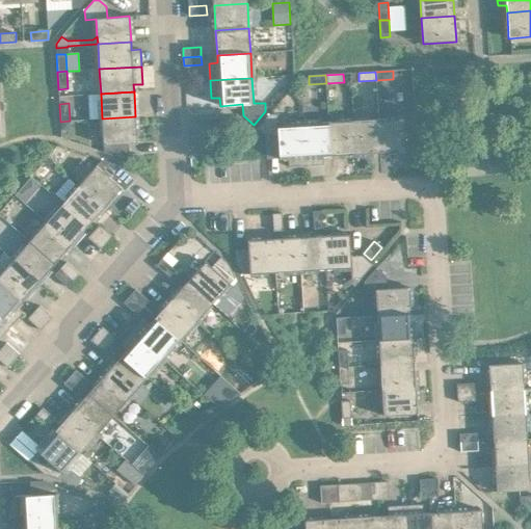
[(307,166),(303,124),(279,125),(277,114),(269,114),(257,128),(267,137),(279,136),(280,159),(288,158),(289,167),(307,166)]
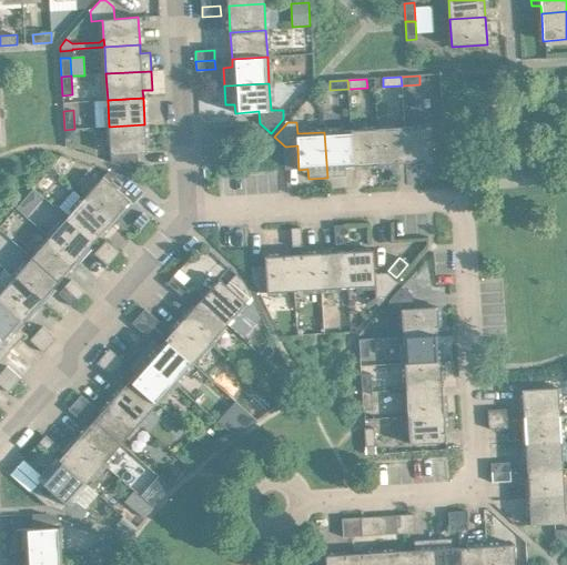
[(144,124),(109,127),(111,163),(127,169),(138,168),(138,153),(147,152),(144,124)]
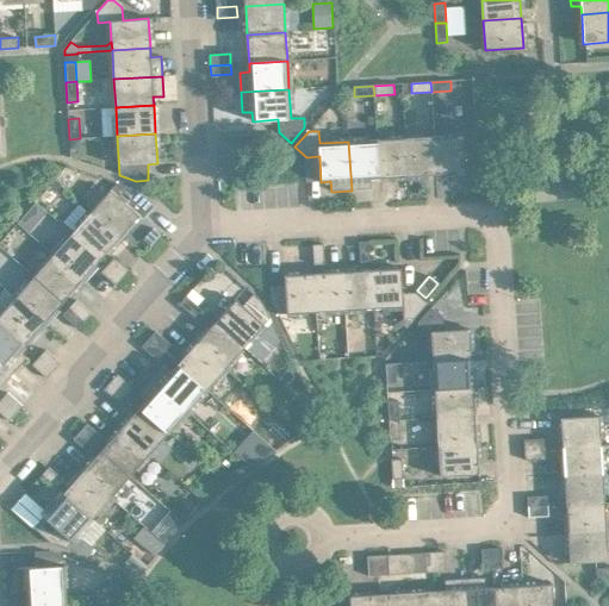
[(464,135),(434,137),(436,175),(466,173),(464,135)]
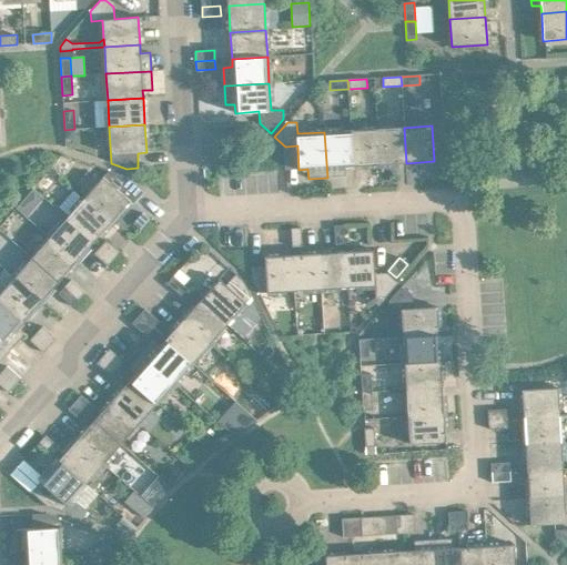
[(404,128),(377,129),(380,164),(406,163),(404,128)]
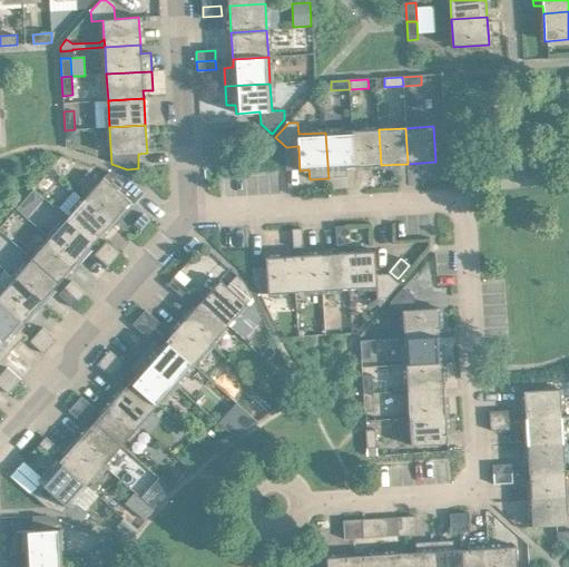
[(379,129),(352,132),(354,167),(381,165),(379,129)]
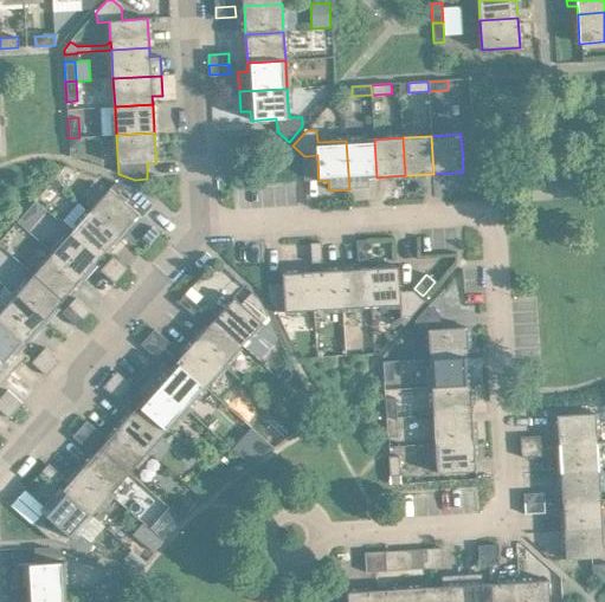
[(374,140),(346,141),(349,189),(368,188),(368,177),(377,177),(374,140)]
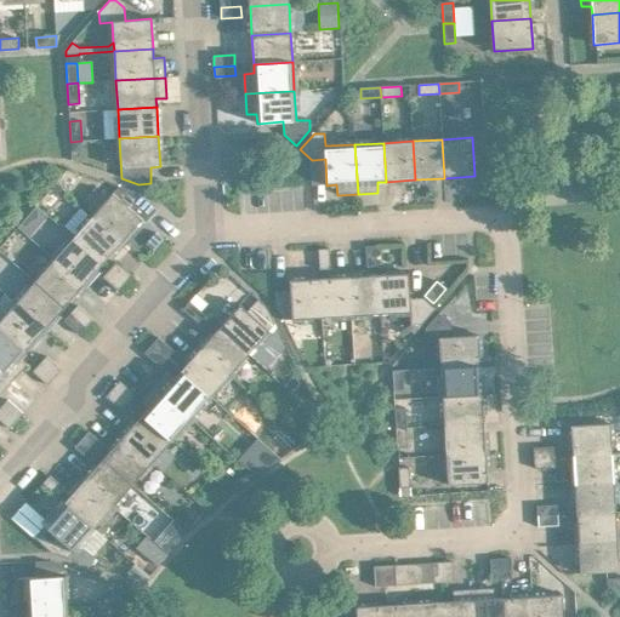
[(119,187),(92,216),(121,243),(142,220),(135,212),(146,200),(136,192),(119,187)]
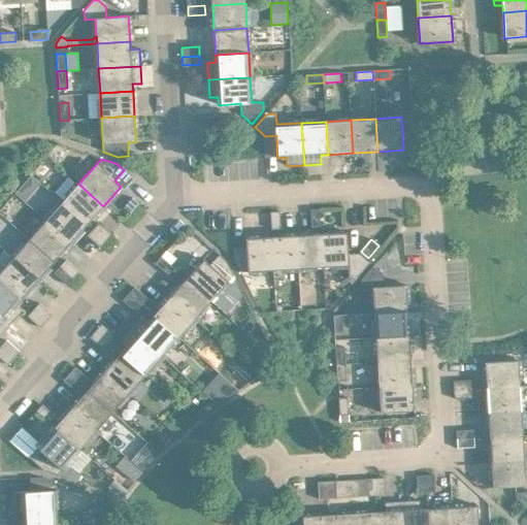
[(31,175),(15,194),(25,202),(40,185),(31,175)]
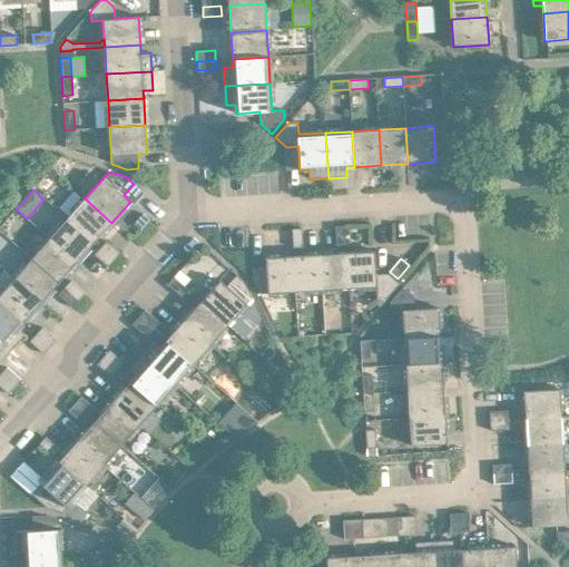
[(85,198),(67,218),(95,243),(111,223),(85,198)]
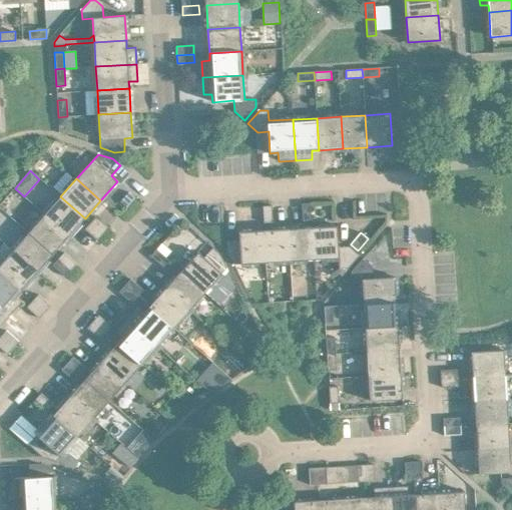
[(128,192),(120,202),(127,207),(135,198),(128,192)]
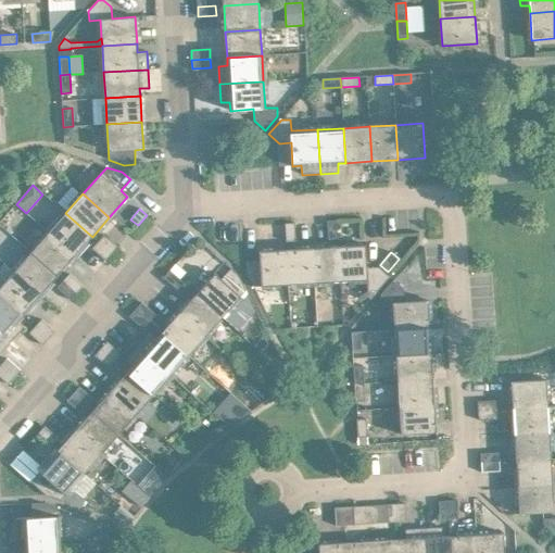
[(65,213),(48,233),(75,256),(92,237),(65,213)]
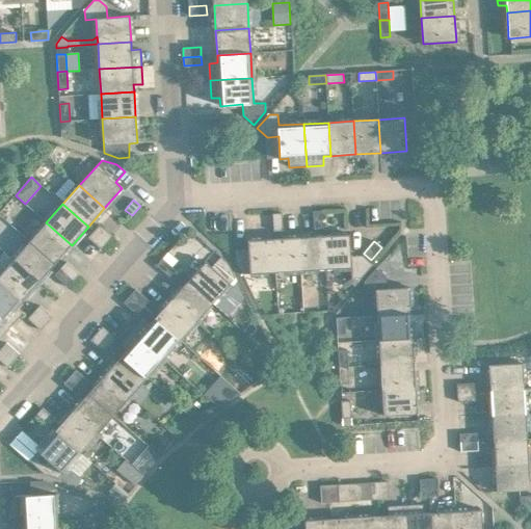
[(323,229),(322,211),(313,211),(314,229),(323,229)]
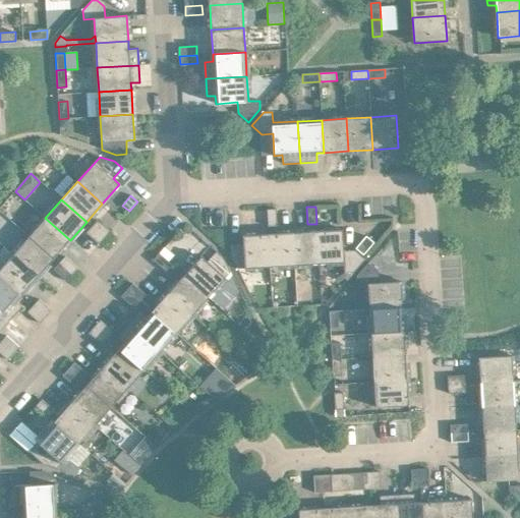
[(277,226),(276,209),(267,210),(268,226),(277,226)]
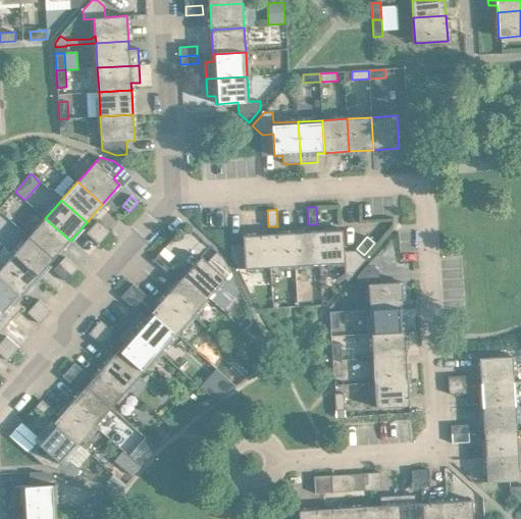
[(45,218),(30,237),(54,259),(70,241),(45,218)]
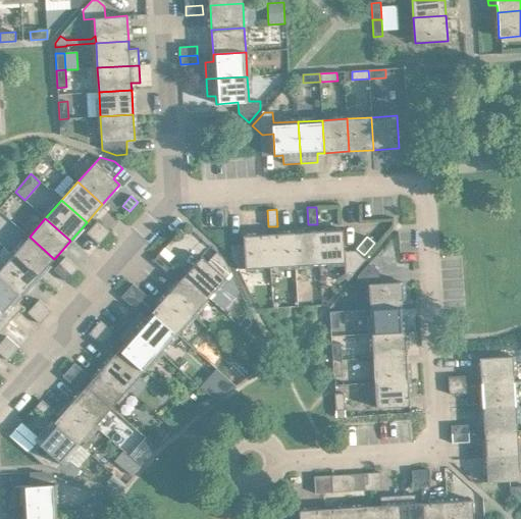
[(98,220),(92,226),(105,238),(110,231),(98,220)]
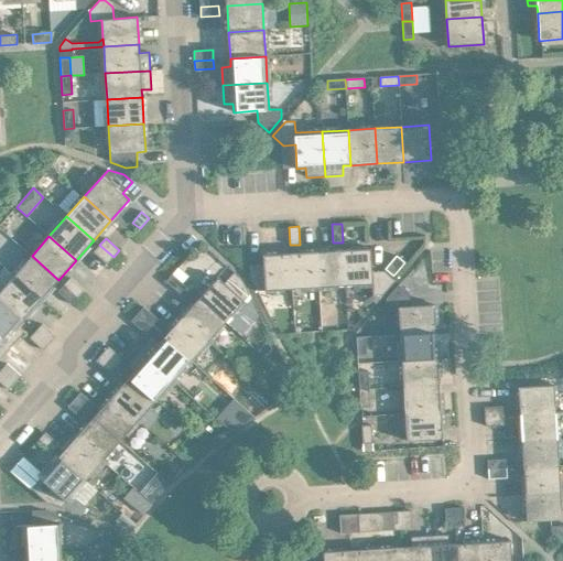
[(114,257),(99,245),(93,252),(107,265),(114,257)]
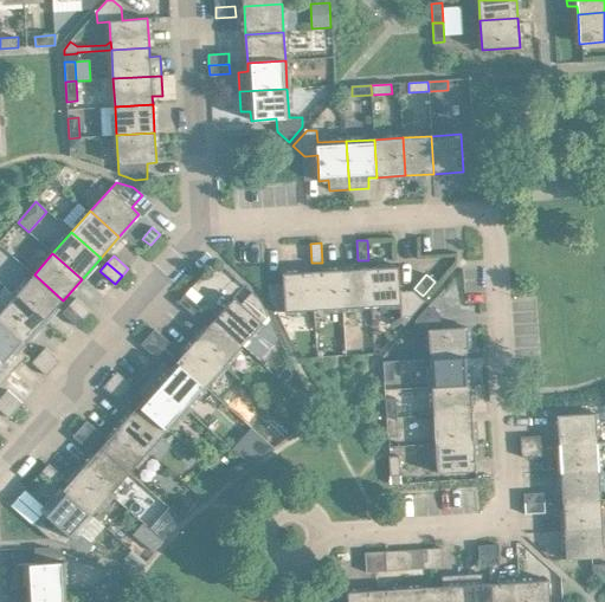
[(368,269),(371,306),(400,305),(401,318),(411,317),(424,302),(412,291),(400,292),(398,266),(368,269)]
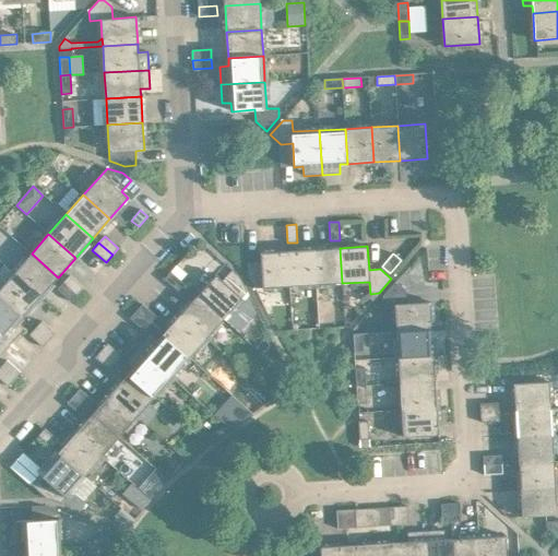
[(316,285),(342,283),(340,248),(313,249),(316,285)]
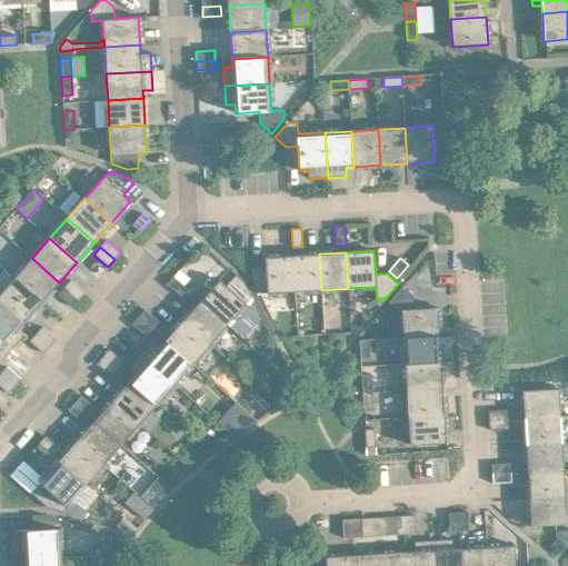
[(295,291),(321,290),(319,254),(292,256),(295,291)]
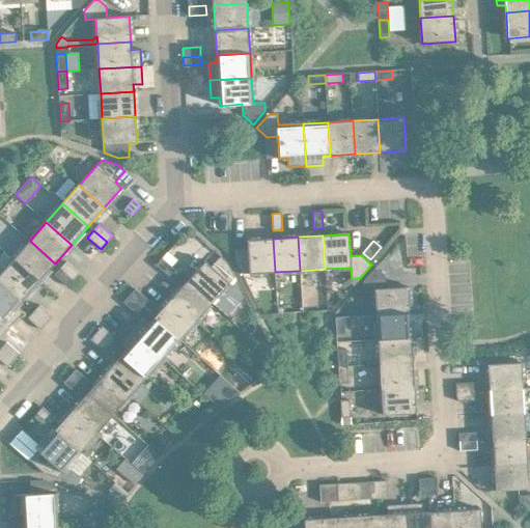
[(242,274),(275,272),(273,239),(248,240),(248,248),(234,249),(235,260),(242,274)]
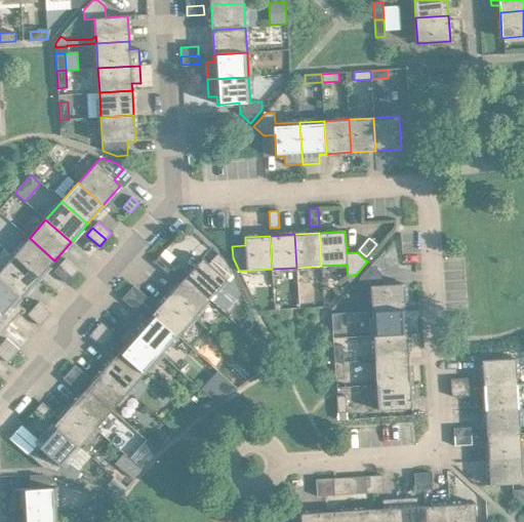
[(30,238),(13,256),(38,279),(54,261),(30,238)]
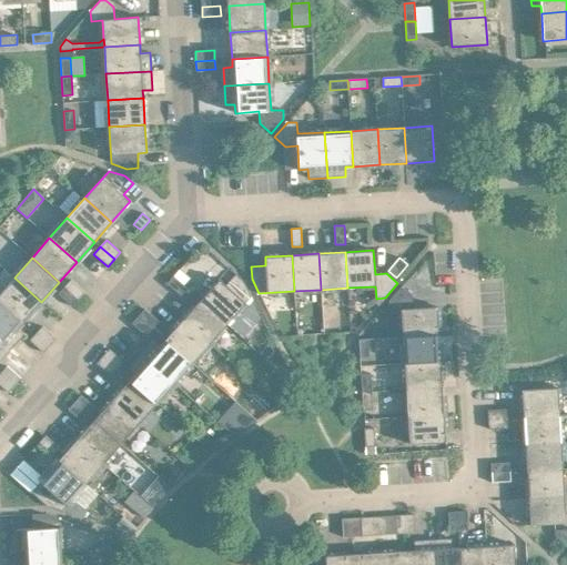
[(400,258),(387,271),(396,279),(407,265),(400,258)]
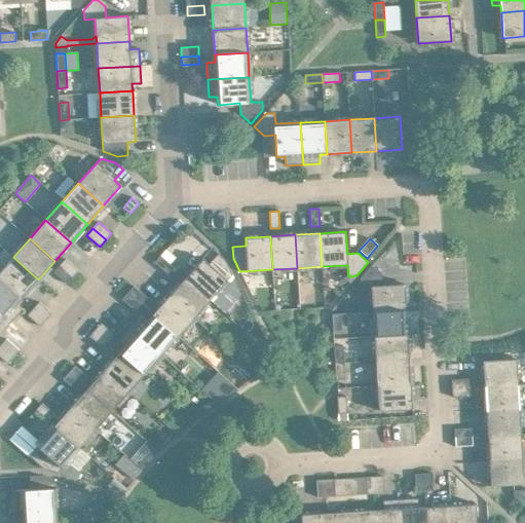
[(166,250),(161,256),(171,264),(176,258),(166,250)]
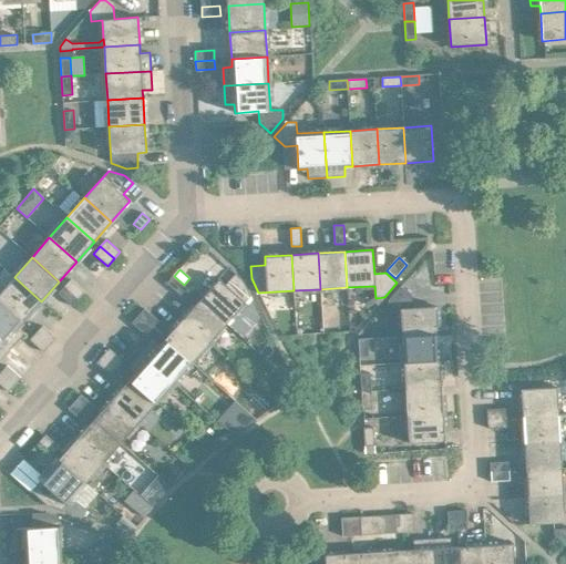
[(218,278),(199,299),(226,324),(250,296),(244,282),(235,274),(225,284),(218,278)]
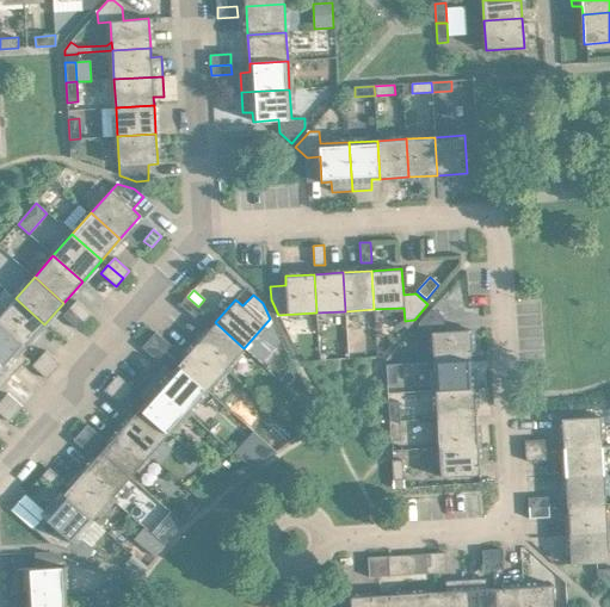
[(188,297),(186,297),(179,304),(195,317),(202,310),(198,307),(188,297)]
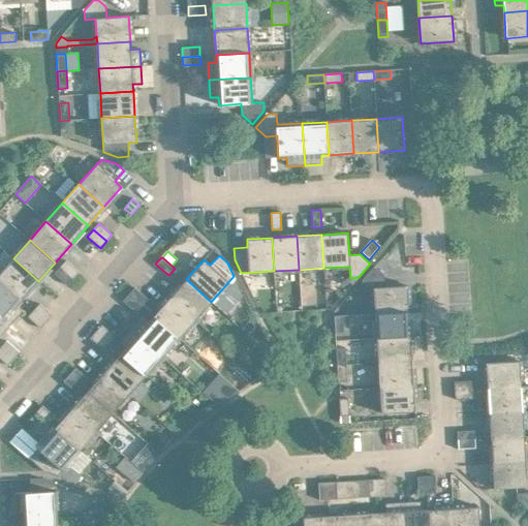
[(13,258),(0,273),(0,280),(22,300),(38,281),(13,258)]
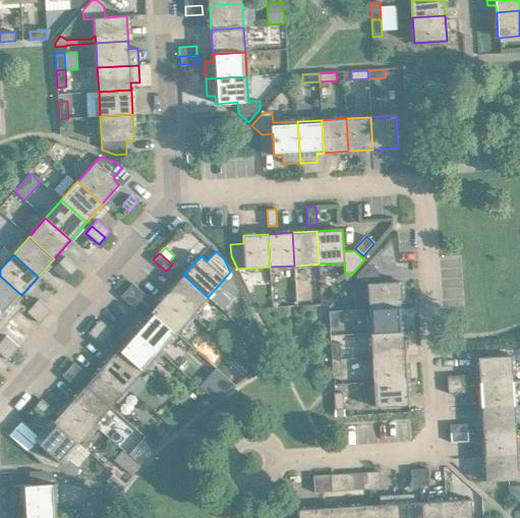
[(65,256),(59,264),(72,275),(77,268),(65,256)]
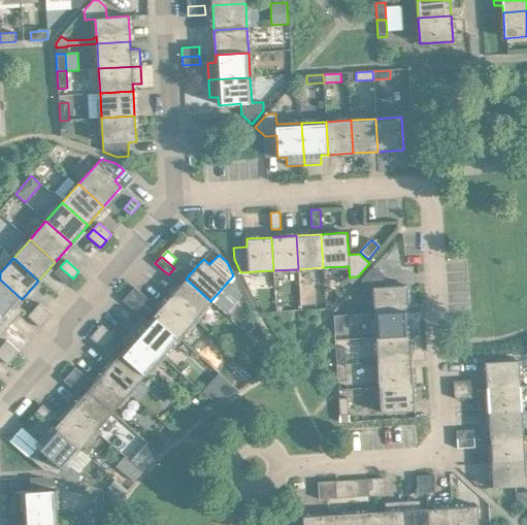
[(373,288),(374,314),(407,310),(406,286),(384,287),(384,275),(373,266),(361,280),(362,289),(373,288)]
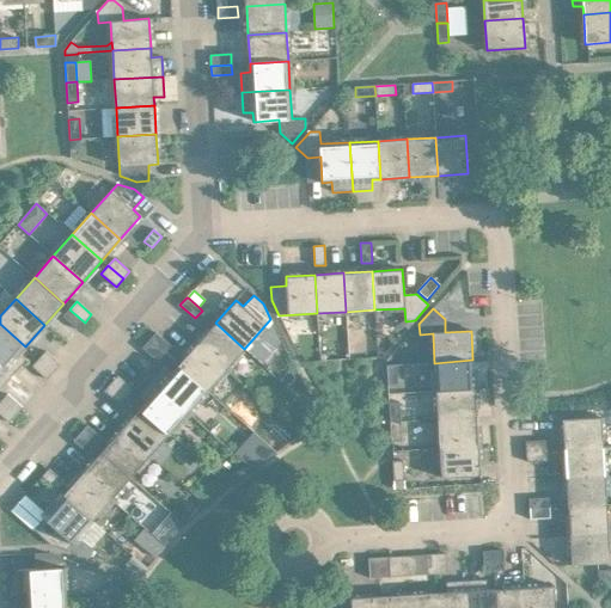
[(85,323),(69,309),(62,317),(78,330),(85,323)]
